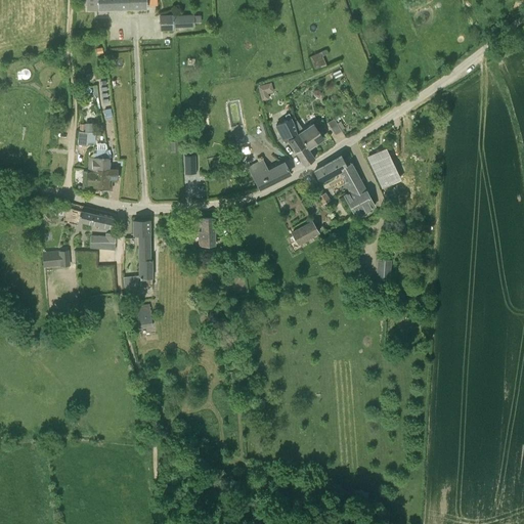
[(87,0),(88,10),(146,7),(146,5),(157,5),(156,0),(87,0)]
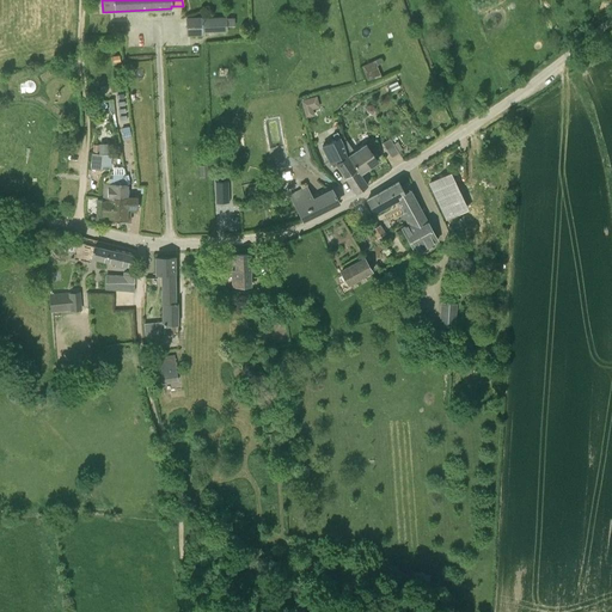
[(226,17),(199,18),(187,19),(188,35),(200,35),(200,31),(226,31),(226,26),(226,17)]
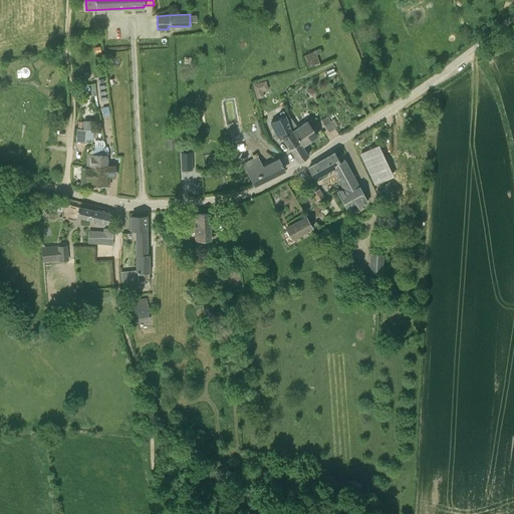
[(308,68),(323,62),(318,49),(304,54),(308,68)]
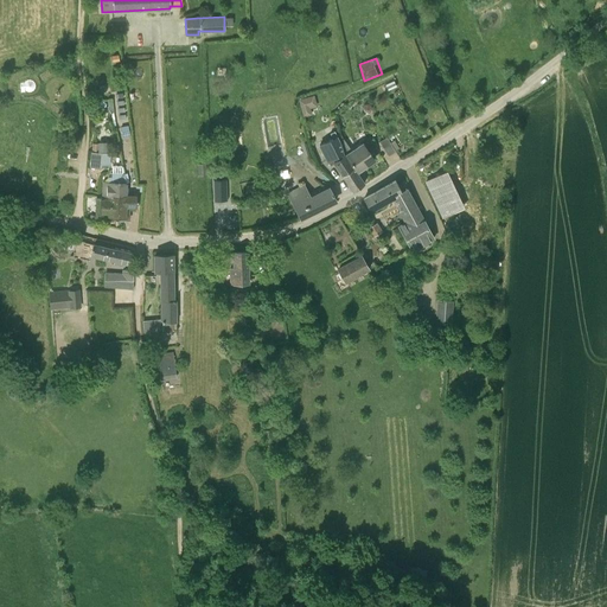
[(307,98),(299,101),(304,116),(312,115),(307,98)]
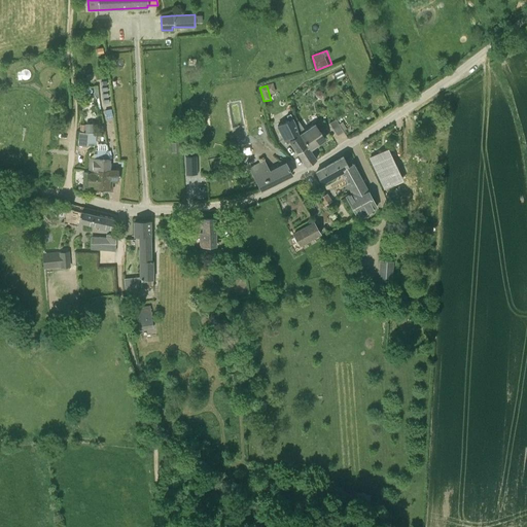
[(297,153),(299,153),(307,166),(316,160),(310,149),(307,146),(300,136),(305,132),(297,121),(295,123),(290,113),(286,115),(288,119),(277,126),(286,144),(291,141),(293,148),(297,153)]
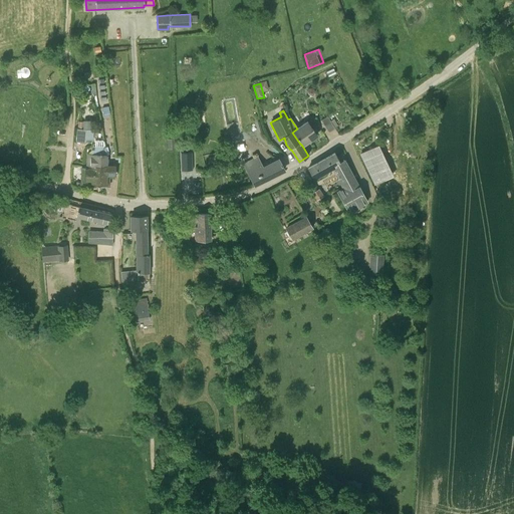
[(321,119),(323,123),(328,132),(335,127),(330,119),(327,115),(321,119)]
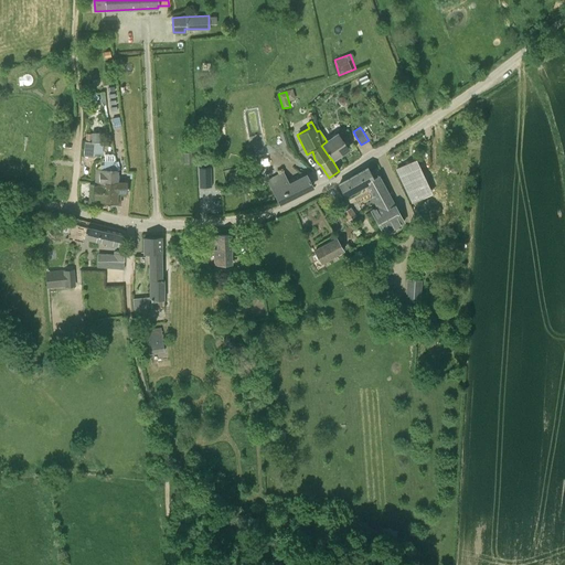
[(321,146),(329,157),(332,160),(348,149),(337,134),(327,141),(321,146)]
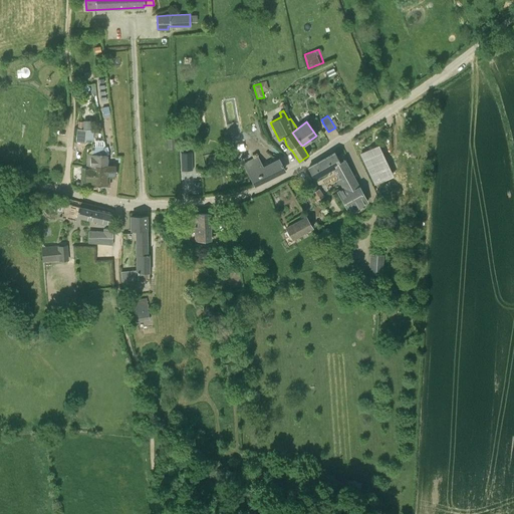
[(93,123),(90,123),(90,130),(83,130),(77,129),(76,142),(85,143),(86,139),(92,140),(93,131),(93,123)]
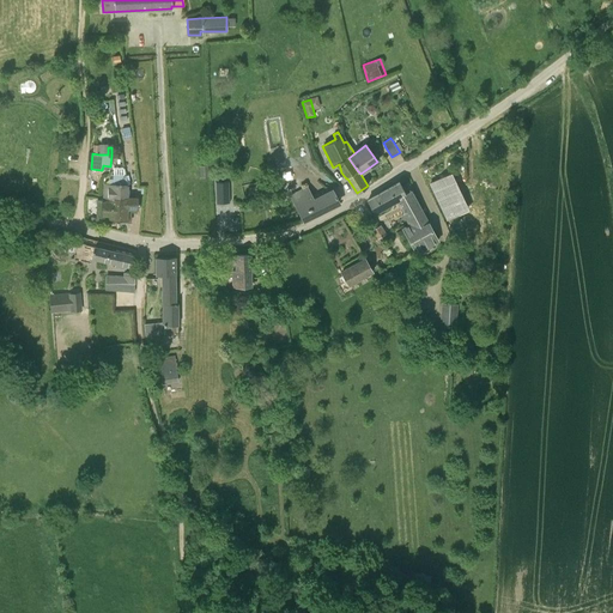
[(113,184),(104,184),(103,200),(113,200),(113,198),(123,198),(123,196),(127,198),(127,184),(126,178),(123,168),(113,168),(113,184)]
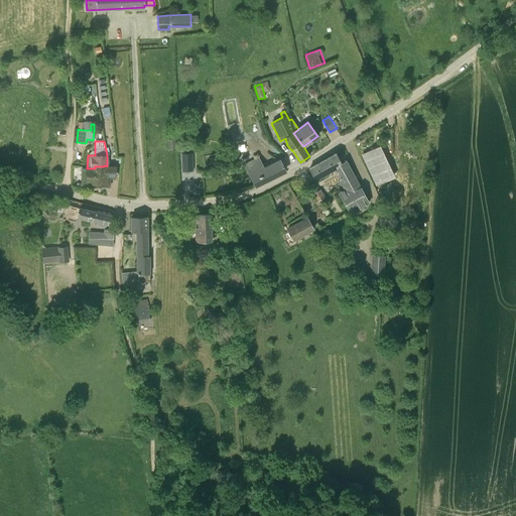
[(376,147),(360,155),(374,184),(383,180),(378,168),(385,164),(376,147)]
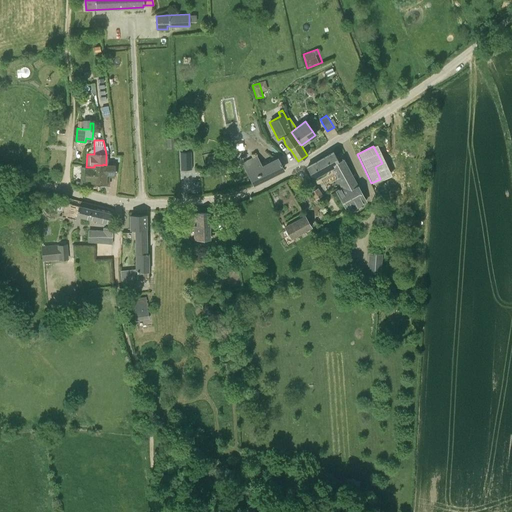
[(191,152),(180,152),(181,170),(192,169),(191,152)]
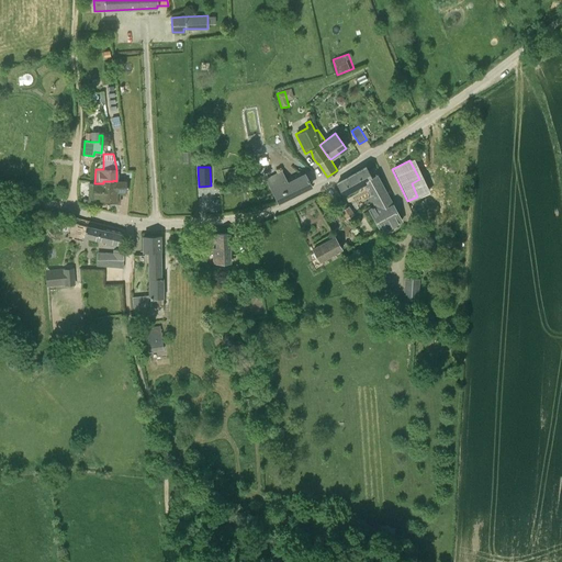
[(402,220),(382,187),(375,175),(371,177),(366,167),(351,176),(337,184),(343,193),(344,197),(358,188),(364,183),(377,204),(369,210),(382,232),(402,220)]
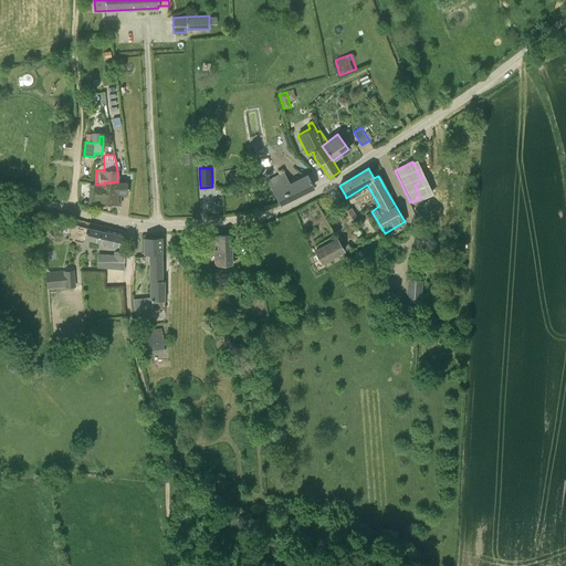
[(279,174),(268,179),(275,194),(280,203),(313,187),(308,177),(306,175),(290,184),(283,171),(279,174)]
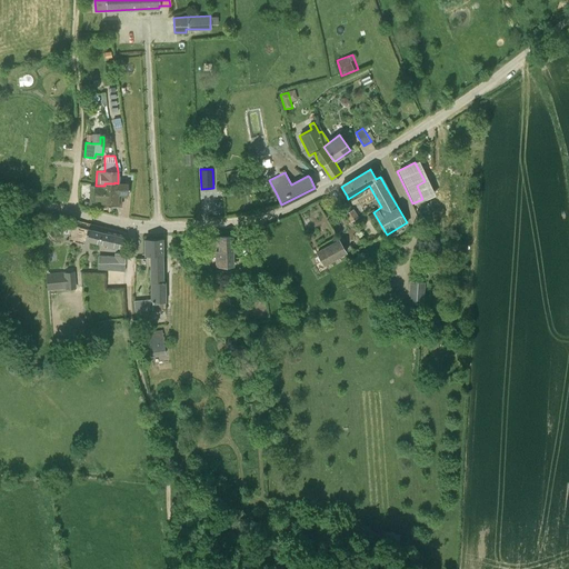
[(96,186),(90,185),(90,186),(95,186),(93,201),(118,202),(118,193),(126,193),(126,183),(118,183),(105,183),(105,186),(96,186)]
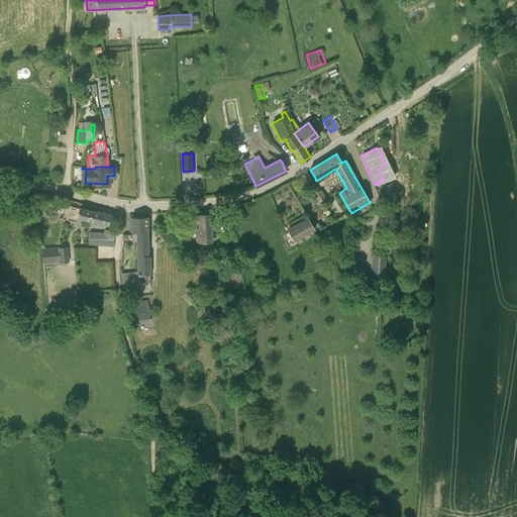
[(320,190),(318,192),(314,194),(318,202),(319,201),(322,205),(326,202),(324,198),(325,197),(320,190)]
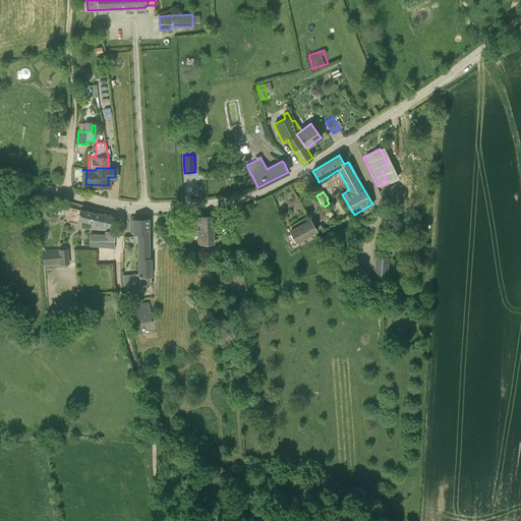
[(96,214),(80,210),(77,220),(99,225),(98,227),(106,229),(107,225),(111,226),(113,218),(96,214)]
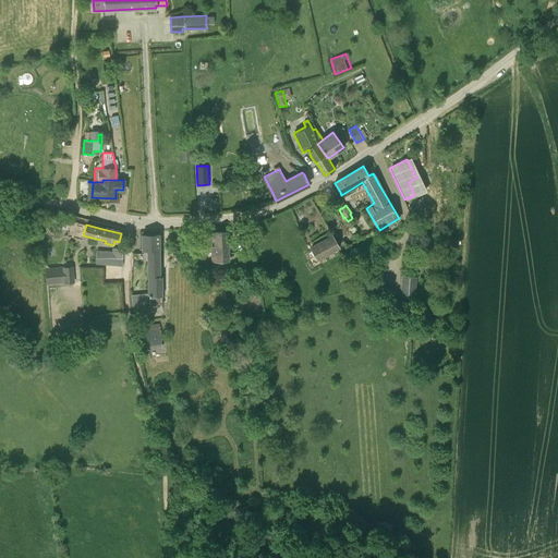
[(215,243),(215,246),(211,247),(211,254),(215,254),(216,262),(228,262),(227,231),(215,232),(215,243)]
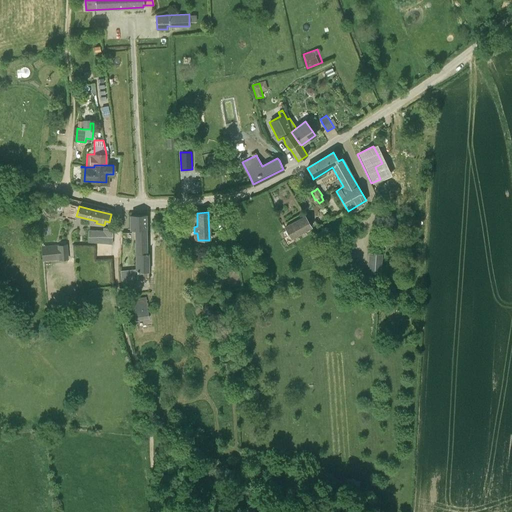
[(146,215),(131,215),(131,230),(136,229),(146,229),(146,215)]
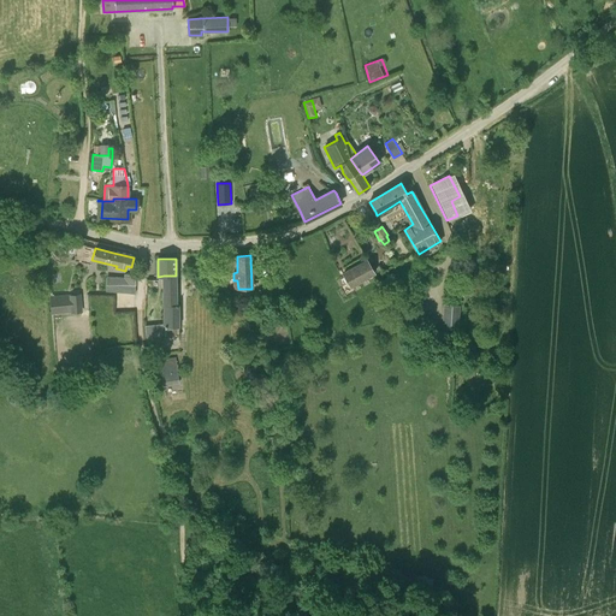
[(467,266),(467,278),(477,278),(477,266),(475,266),(475,259),(467,259),(467,266)]
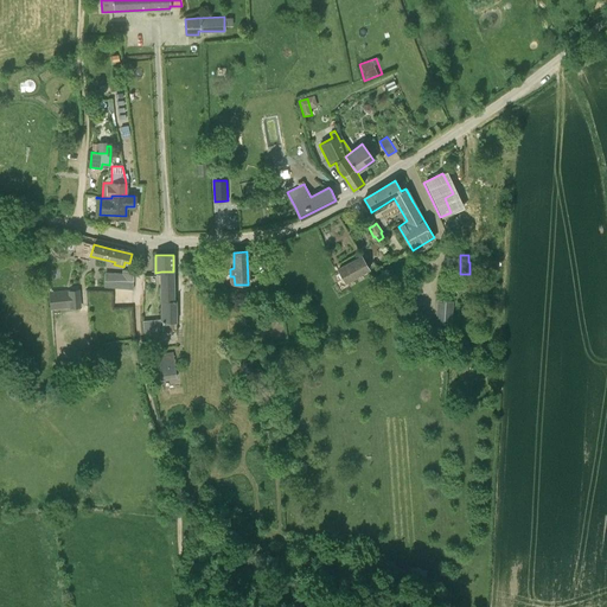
[(362,256),(338,270),(346,282),(369,269),(362,256)]
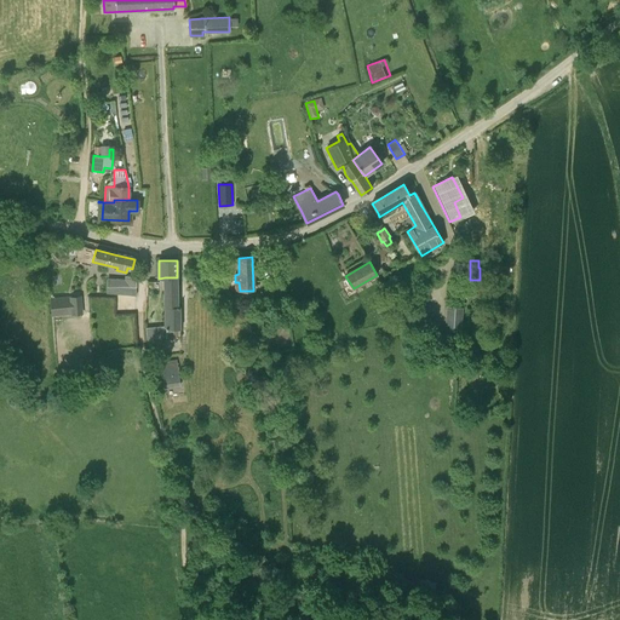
[(124,294),(124,296),(136,296),(136,276),(125,276),(125,279),(109,279),(108,292),(124,294)]
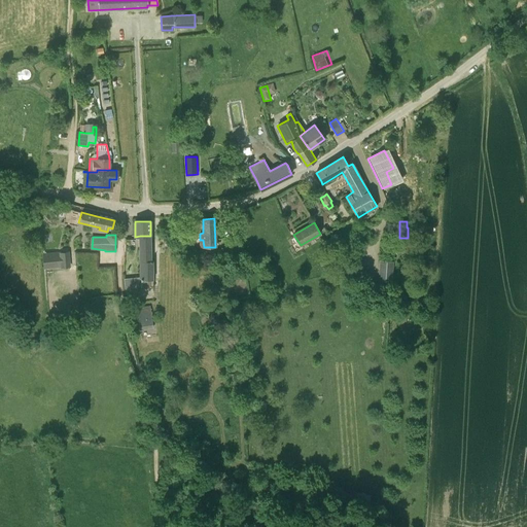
[(149,260),(150,236),(140,236),(140,246),(140,261),(141,261),(141,280),(153,280),(151,260),(149,260)]
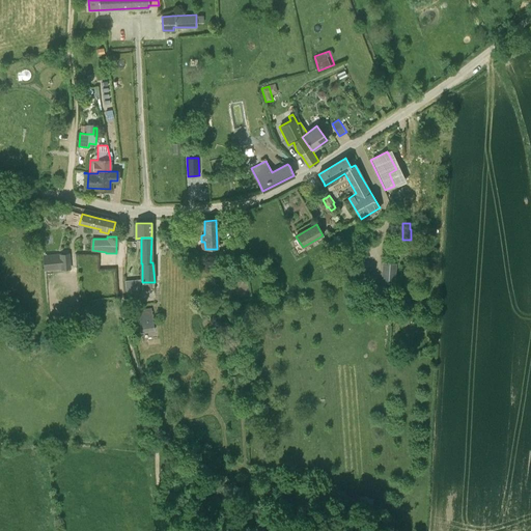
[(68,269),(67,255),(45,257),(46,271),(68,269)]
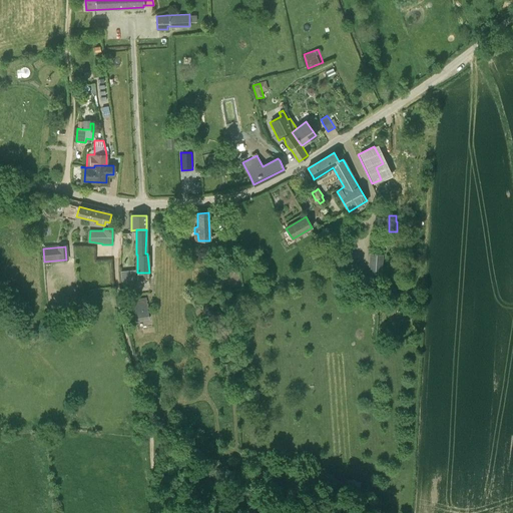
[(382,276),(383,253),(369,253),(368,276),(382,276)]
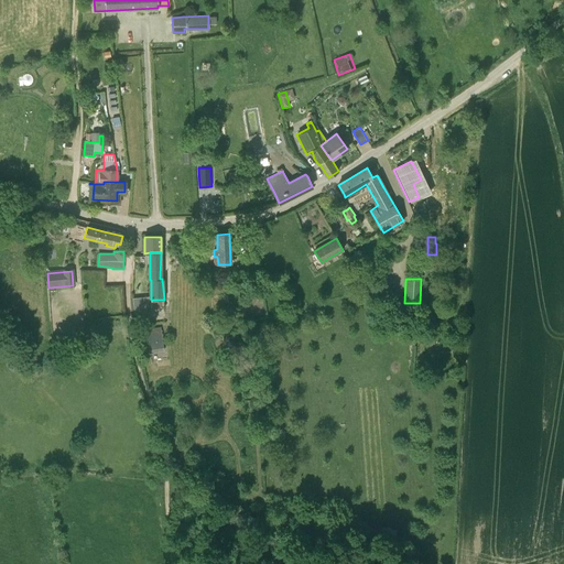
[(149,299),(133,300),(134,308),(150,306),(149,299)]
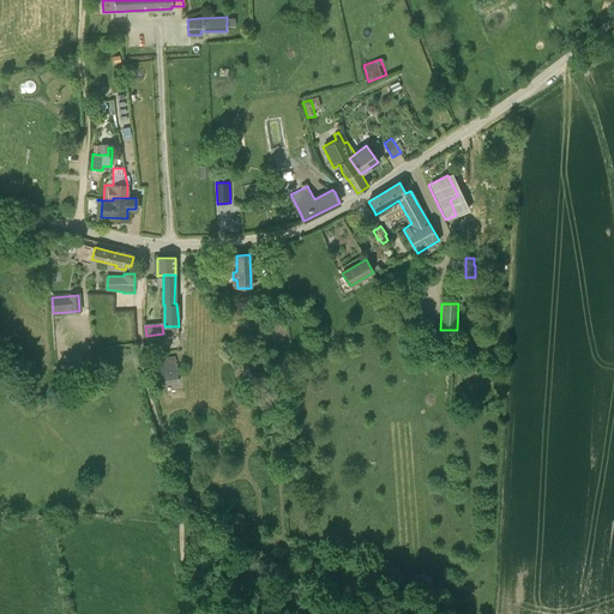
[(178,381),(176,371),(174,356),(163,357),(164,362),(160,362),(162,373),(163,384),(178,381)]
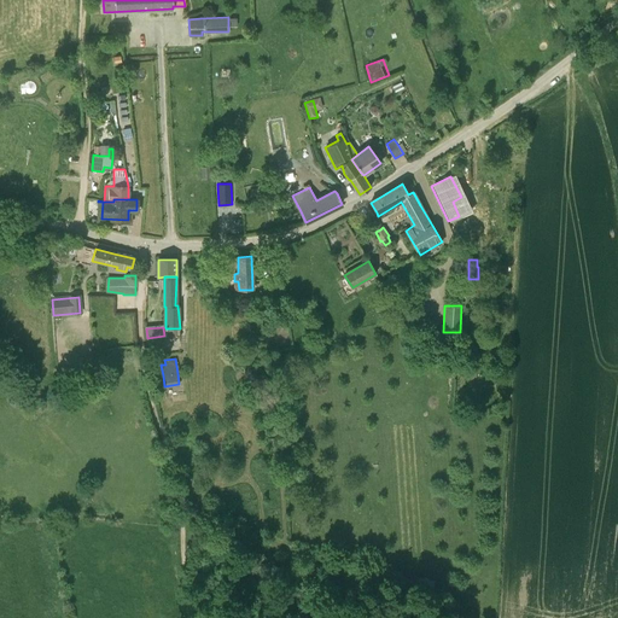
[(273,391),(260,394),(262,402),(273,400),(273,391)]
